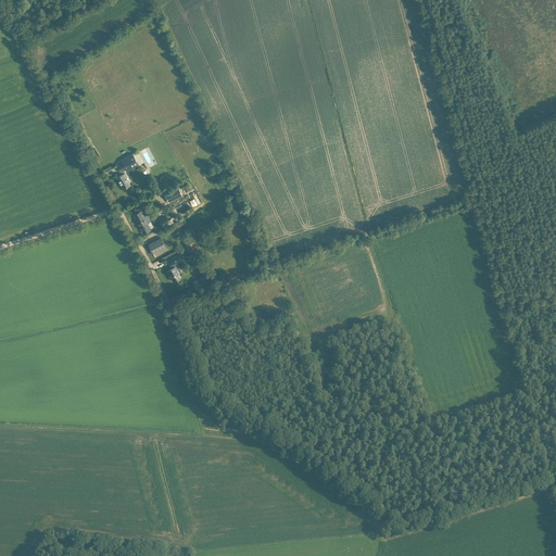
[(147,156),(150,164),(159,160),(153,148),(152,148),(150,143),(141,147),(146,156),(147,156)]
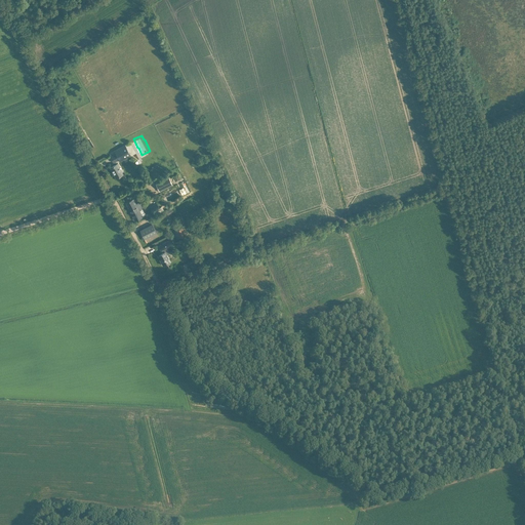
[(121,161),(131,155),(126,145),(115,151),(117,154),(111,157),(114,163),(120,160),(121,161)]
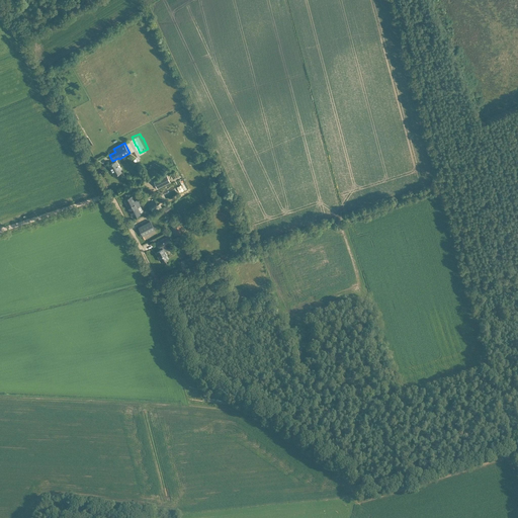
[(109,165),(114,175),(121,172),(115,161),(109,165)]
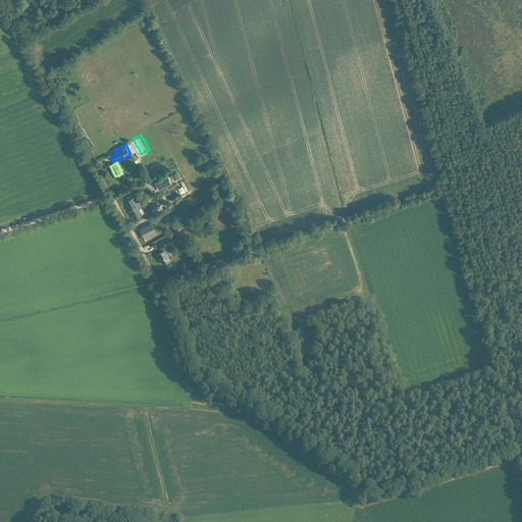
[(172,184),(168,176),(155,183),(159,191),(172,184)]
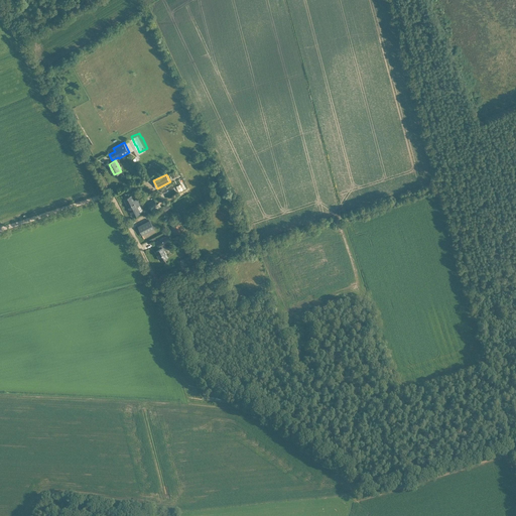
[(133,217),(143,211),(137,199),(133,200),(131,196),(127,198),(126,196),(124,197),(125,199),(124,199),(133,217)]
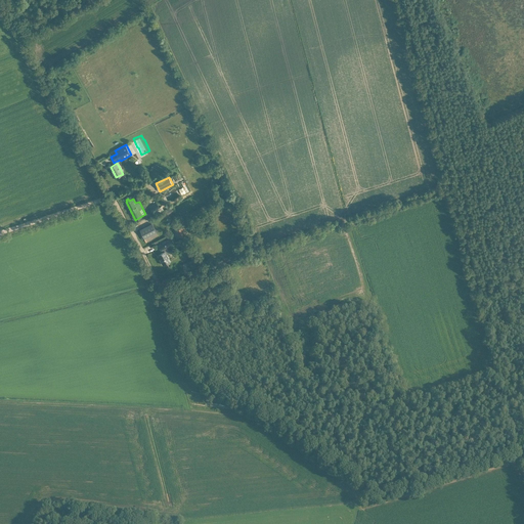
[(149,206),(155,215),(164,210),(162,206),(160,207),(157,202),(149,206)]
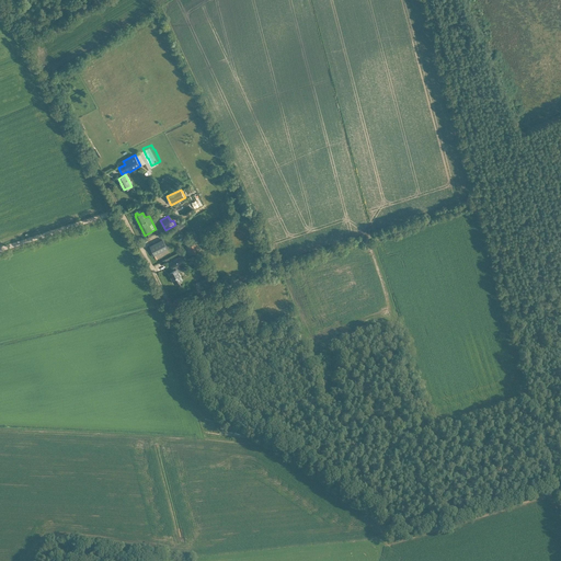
[(170,252),(163,239),(149,245),(157,259),(170,252)]
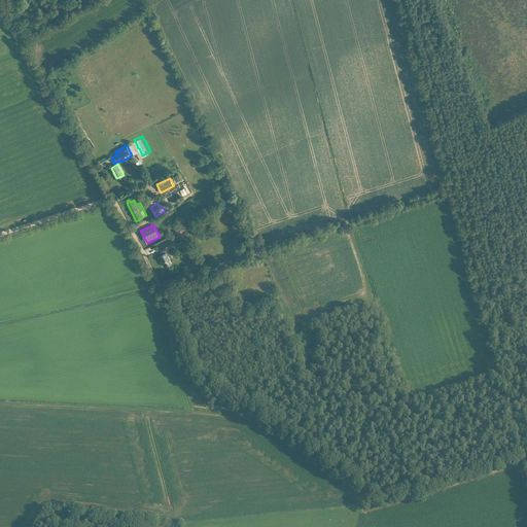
[(173,233),(178,240),(187,236),(183,227),(173,233)]
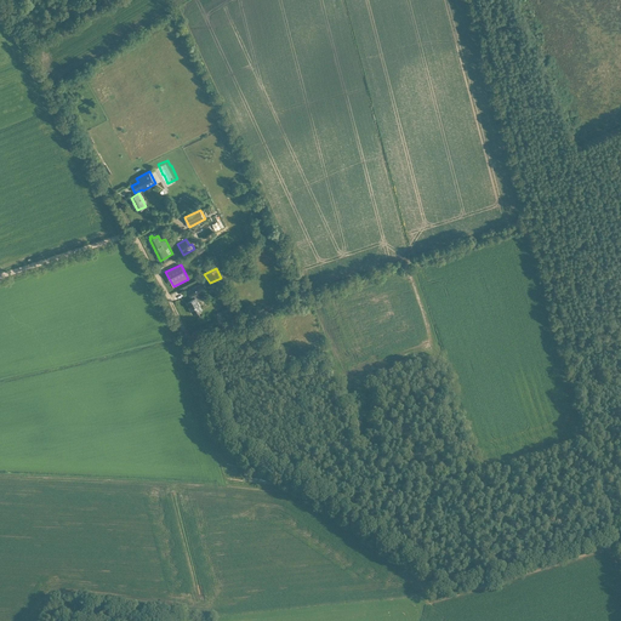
[(229,298),(222,281),(216,284),(224,301),(229,298)]
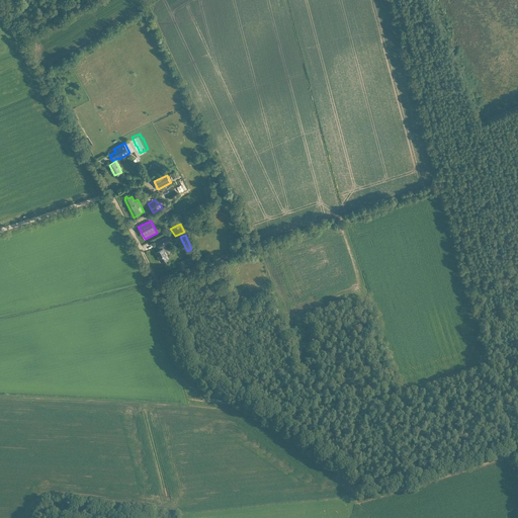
[(161,249),(156,252),(161,261),(166,259),(169,257),(166,251),(167,250),(164,245),(164,244),(165,245),(172,241),(172,240),(170,236),(169,236),(161,240),(156,243),(159,247),(160,247),(161,249)]
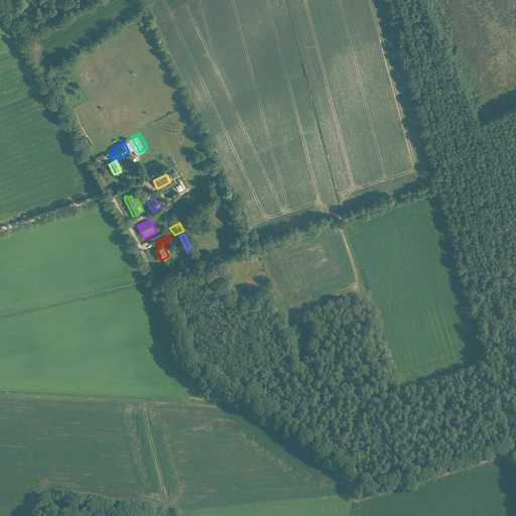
[(188,256),(184,258),(185,263),(190,262),(195,260),(191,255),(188,256)]
